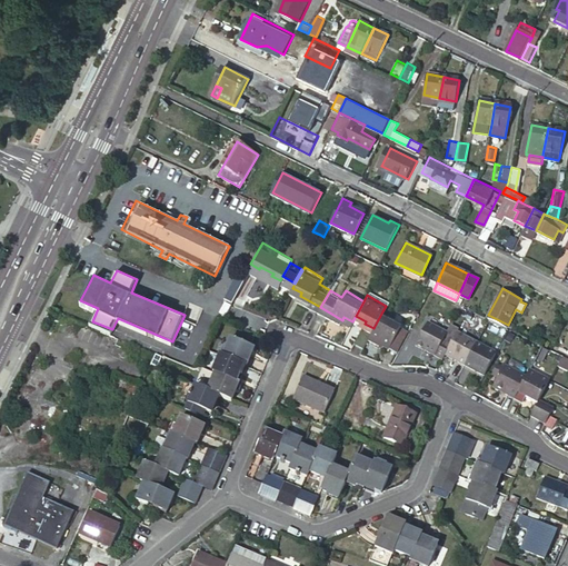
[(411,326),(382,311),(374,328),(370,335),(370,336),(370,337),(381,343),(382,340),(400,350),(411,326)]
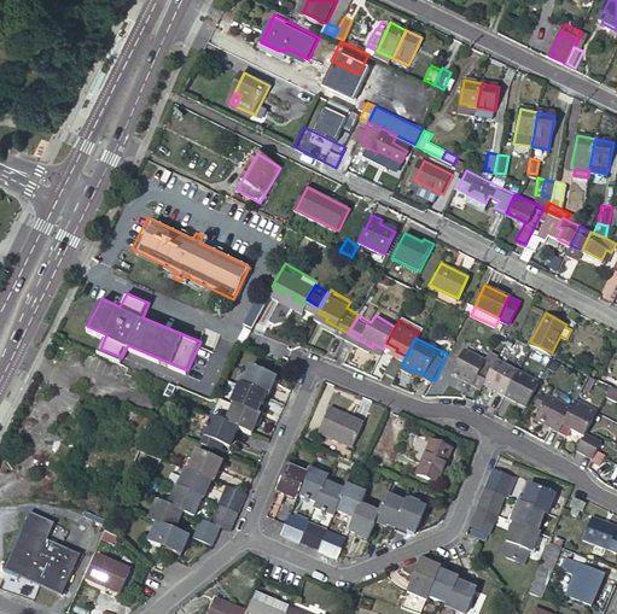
[(455,369),(485,385),(488,380),(494,368),(485,363),(489,356),(467,345),(455,369)]
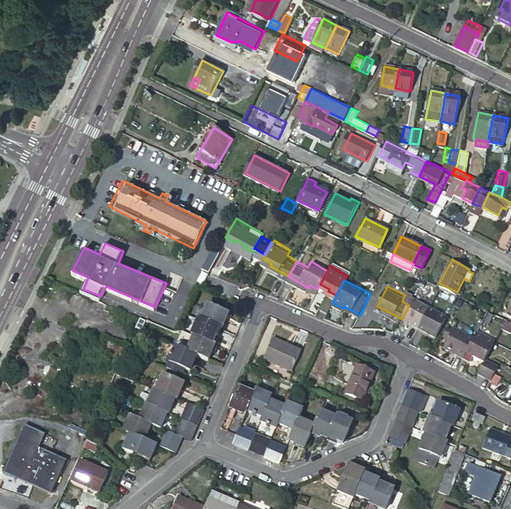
[(336,295),(328,291),(321,305),(330,310),(333,303),(333,302),(333,301),(336,295)]
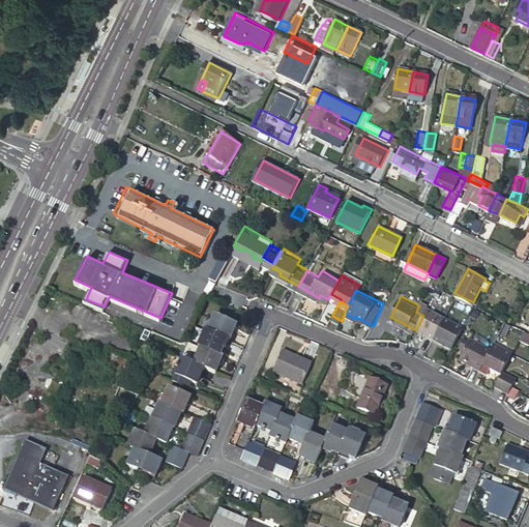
[(418,326),(437,334),(446,314),(429,305),(423,316),(418,326)]
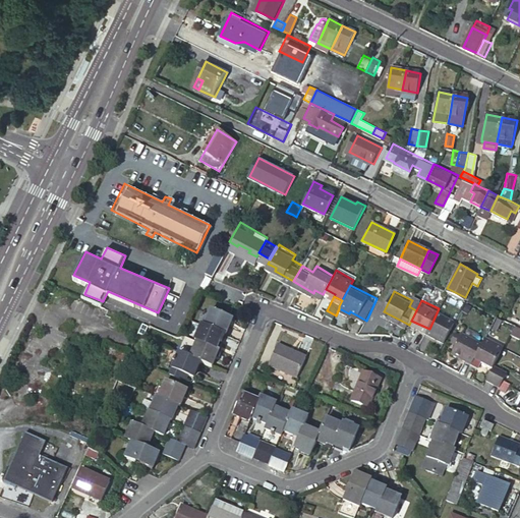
[(209,306),(206,314),(210,317),(206,324),(223,331),(225,332),(232,315),(209,306)]
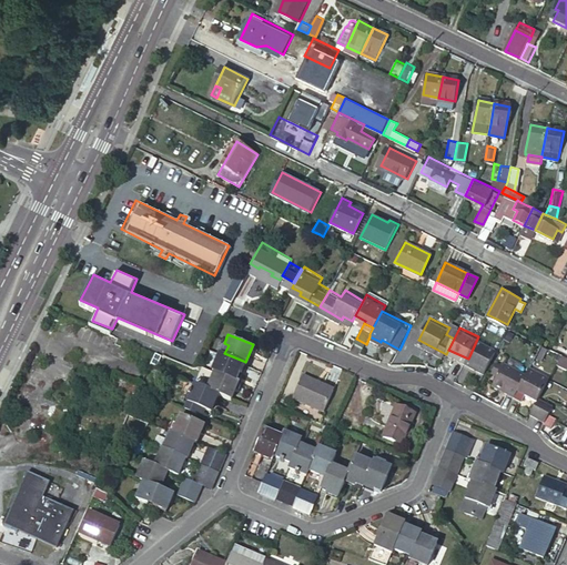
[(468,359),(488,370),(500,346),(478,336),(468,359)]
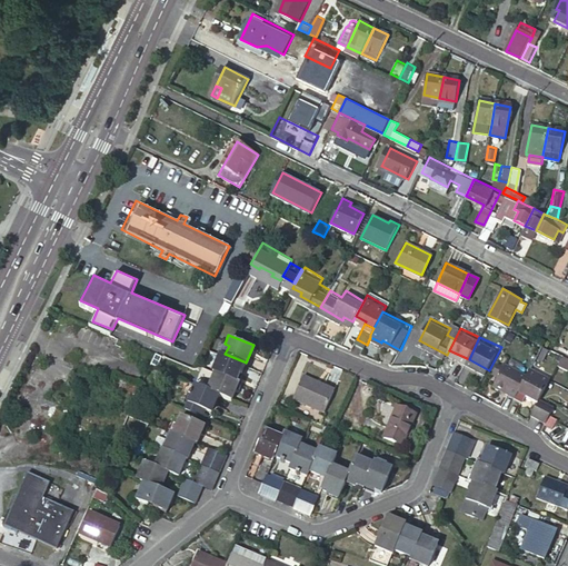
[(537,358),(544,363),(549,353),(542,348),(537,358)]
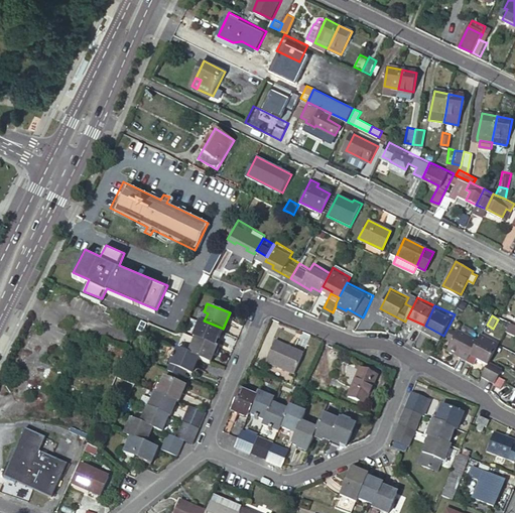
[(204,321),(201,318),(200,318),(192,334),(195,335),(214,344),(217,337),(221,328),(204,321)]
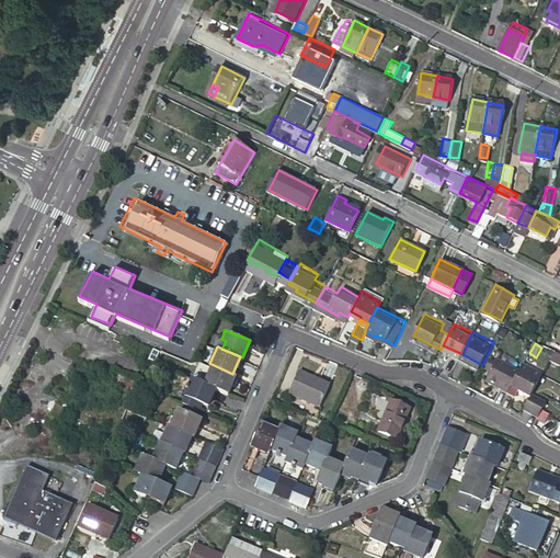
[(559,350),(555,348),(549,357),(559,362),(559,350)]
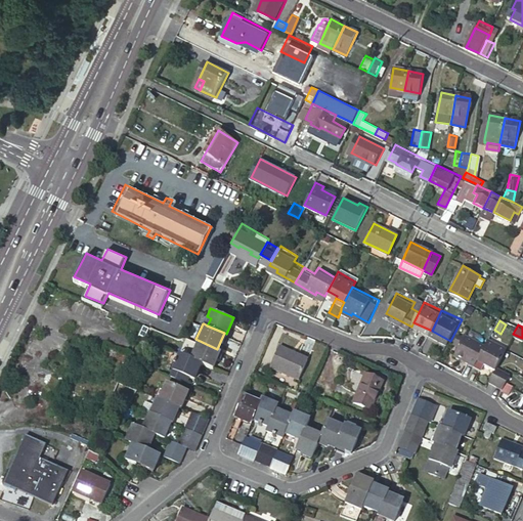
[(226,334),(224,333),(220,342),(224,344),(228,335),(226,334)]
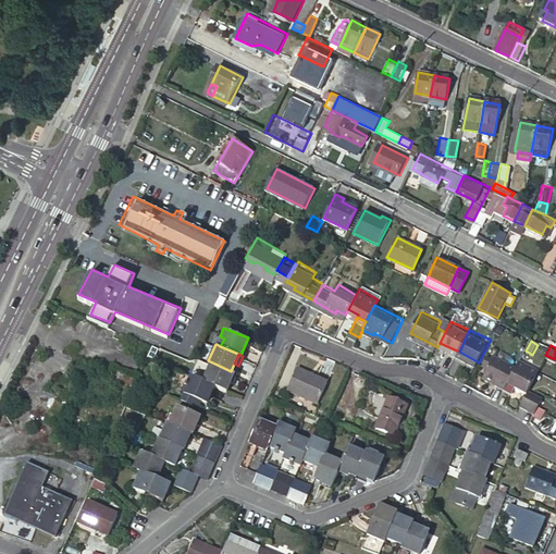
[(486,368),(492,358),(486,355),(482,365),(486,368)]
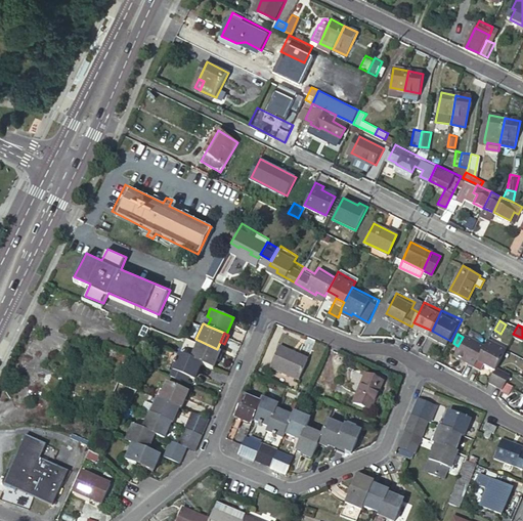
[(478,358),(485,344),(464,334),(463,337),(458,346),(454,353),(476,363),(478,358)]
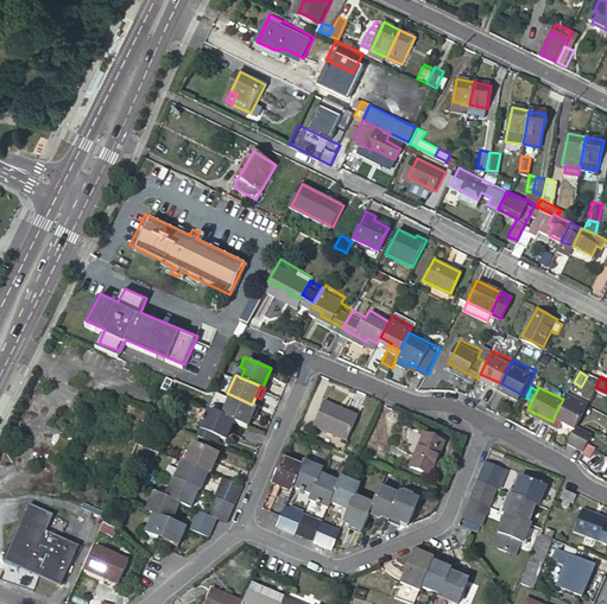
[(577,424),(587,405),(589,401),(568,390),(563,399),(555,415),(552,421),(561,425),(563,420),(576,426),(577,424)]
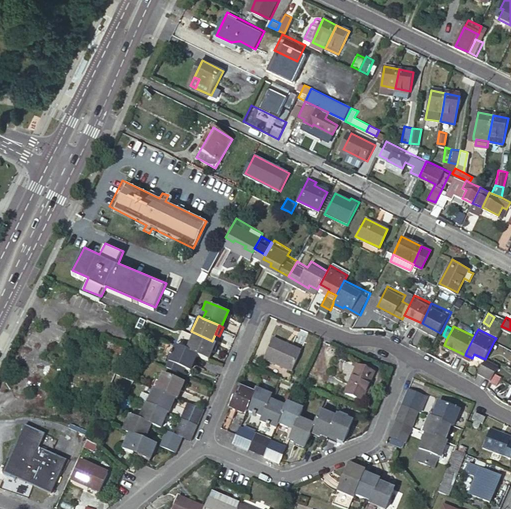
[(208,358),(214,342),(212,341),(193,332),(189,341),(192,343),(189,349),(195,352),(208,358)]
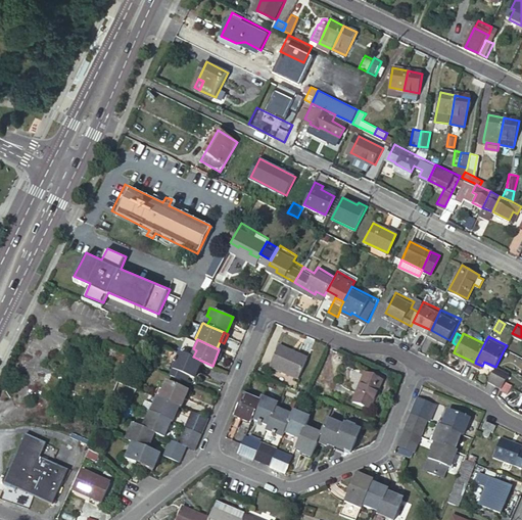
[(307,353),(278,341),(270,361),(299,374),(307,353)]
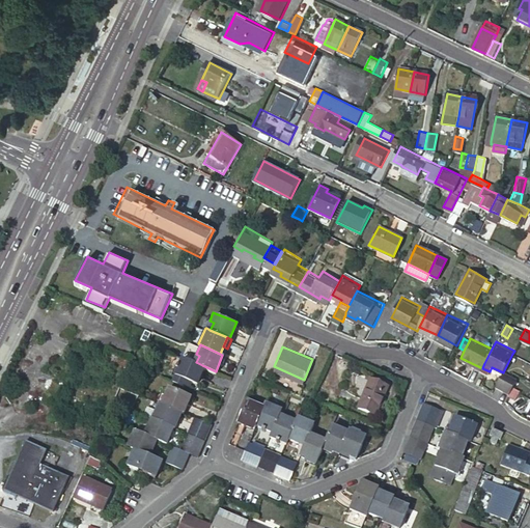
[(196,362),(192,361),(185,358),(180,366),(177,364),(174,371),(196,381),(202,365),(196,362)]
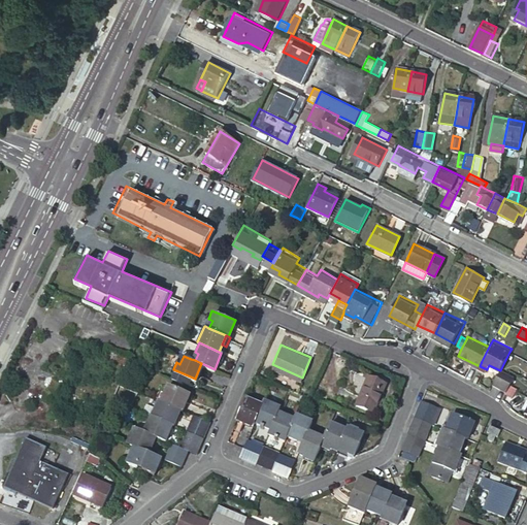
[(500,370),(494,383),(502,387),(509,371),(501,368),(500,370)]
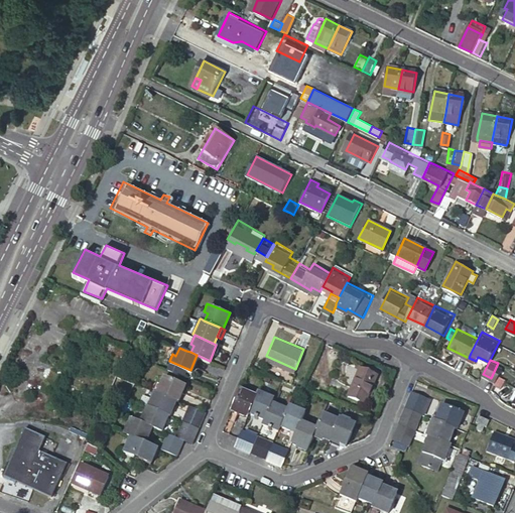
[(381,372),(364,363),(351,390),(368,399),(381,372)]
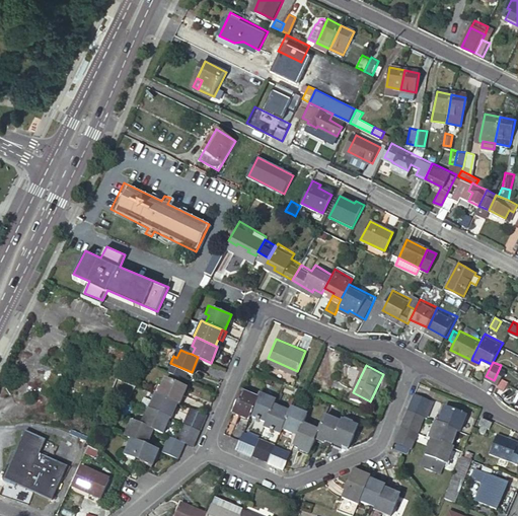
[(502,378),(503,378),(508,368),(501,365),(494,380),(499,383),(502,378)]
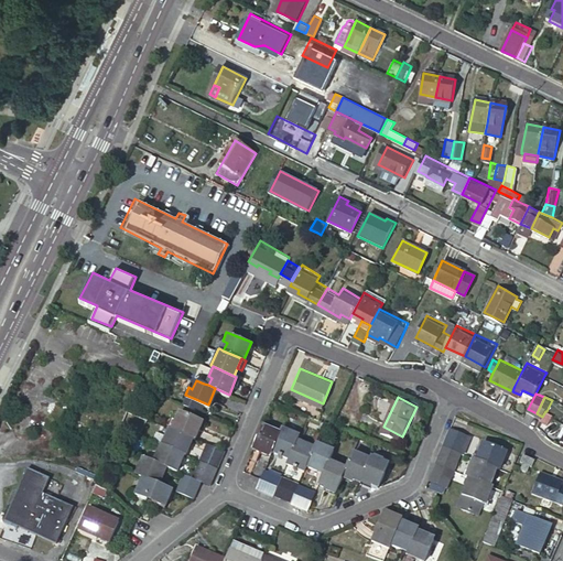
[(179,408),(173,419),(177,421),(175,428),(188,433),(193,435),(194,435),(201,418),(179,408)]
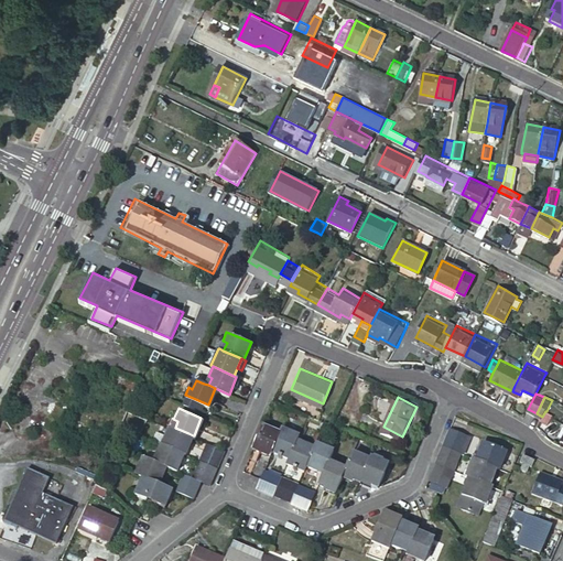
[(467,430),(447,422),(442,439),(461,446),(467,430)]
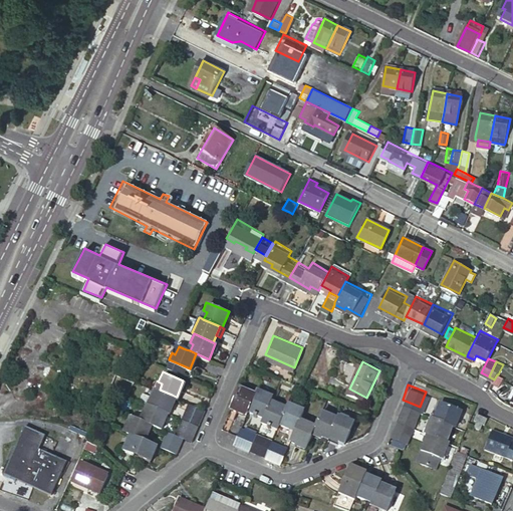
[(160,390),(156,388),(155,388),(151,396),(155,398),(152,404),(148,402),(148,403),(150,404),(168,412),(169,413),(173,403),(169,401),(172,395),(160,390)]
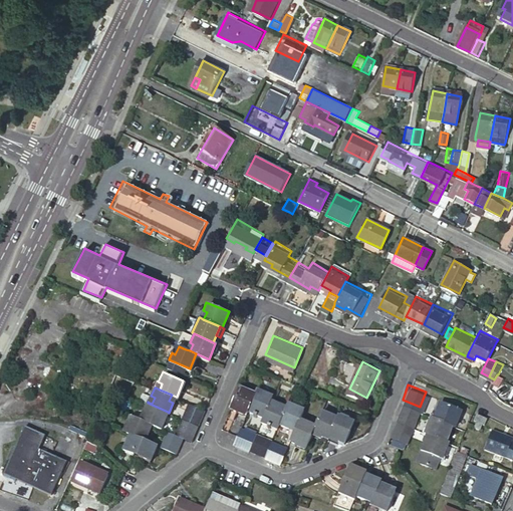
[(235,395),(229,409),(245,416),(247,411),(249,408),(254,395),(245,391),(238,388),(235,395)]
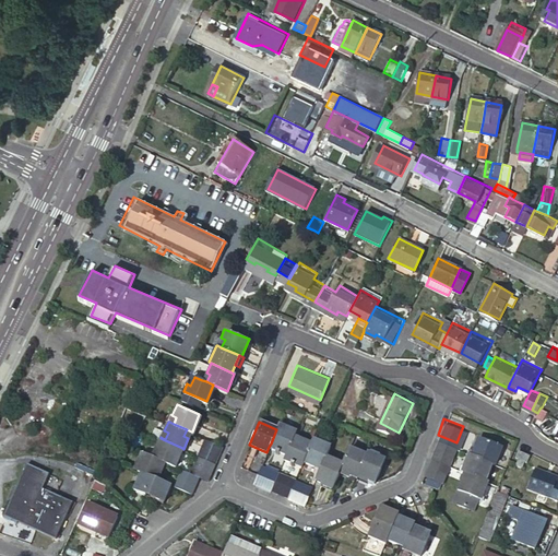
[(275,446),(274,449),(275,449),(274,451),(277,453),(279,451),(286,454),(292,440),(294,436),(294,435),(286,432),(287,428),(279,425),(279,426),(276,429),(271,444),(275,446)]
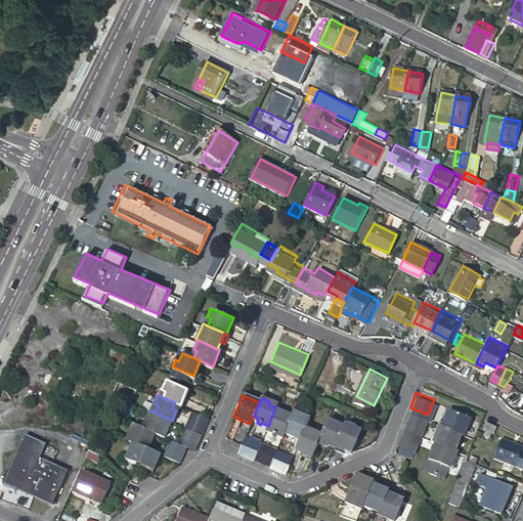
[(445,404),(439,420),(456,427),(460,428),(465,411),(445,404)]
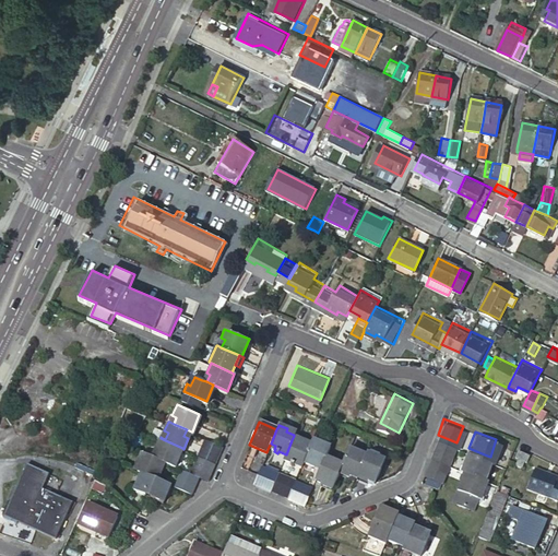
[(456,442),(438,435),(430,454),(450,461),(456,442)]
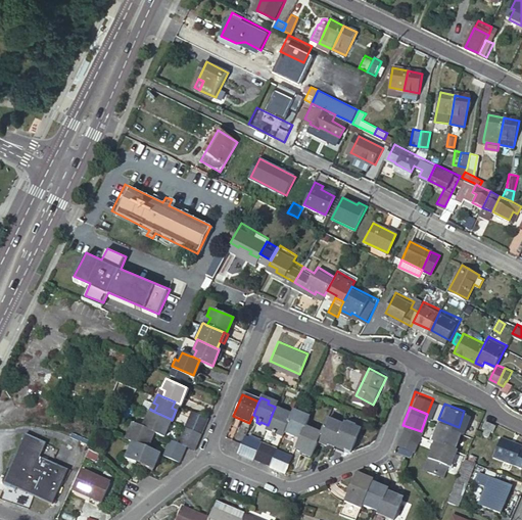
[(201,432),(208,416),(191,409),(184,425),(201,432)]
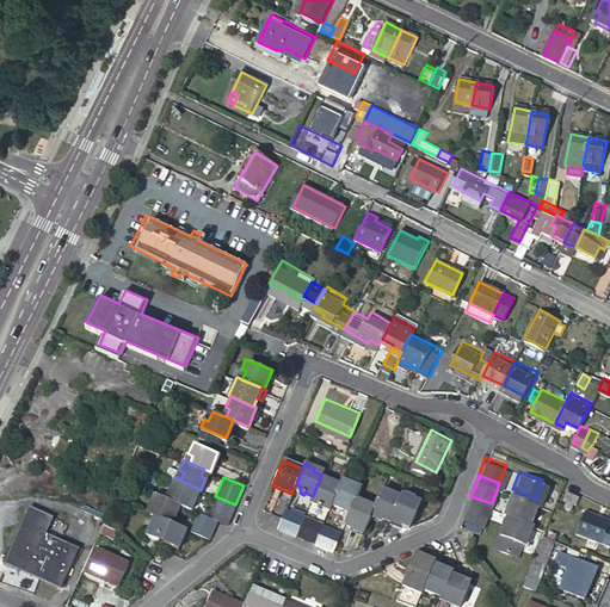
[(174,489),(171,487),(166,497),(176,501),(180,503),(188,507),(190,499),(195,501),(199,489),(178,479),(174,489)]
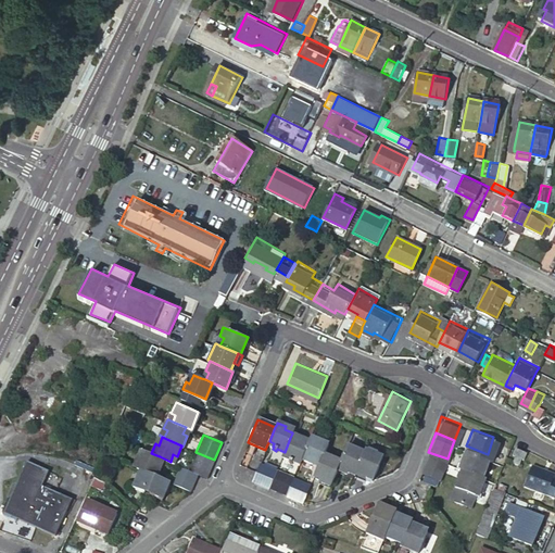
[(285,452),(282,456),(288,459),(287,461),(291,463),(292,461),(299,463),(301,459),(307,441),(299,437),(297,441),(290,438),(285,452)]
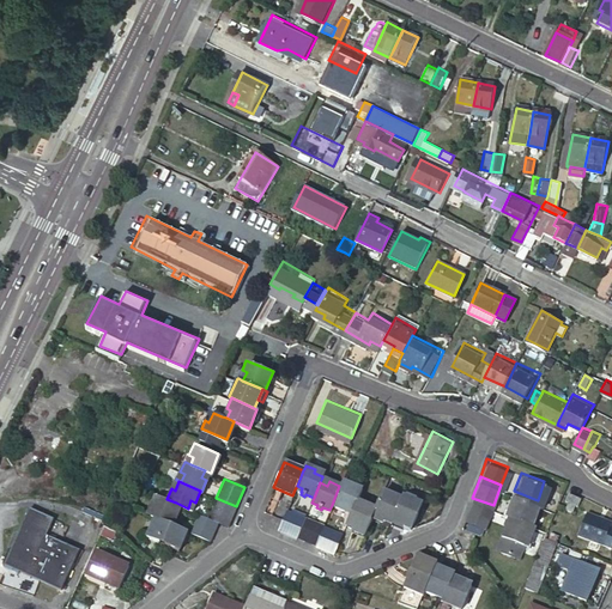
[(339,486),(332,505),(343,510),(344,505),(351,509),(356,499),(359,488),(349,483),(347,488),(340,485),(339,486)]
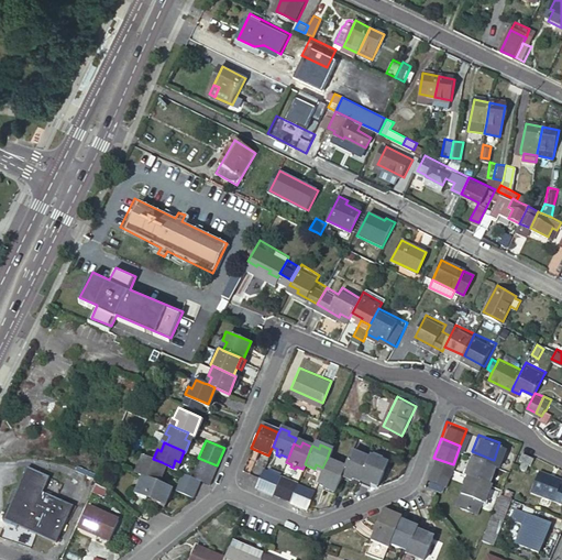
[(361,473),(368,454),(351,448),(343,467),(342,470),(353,475),(360,478),(361,473)]
